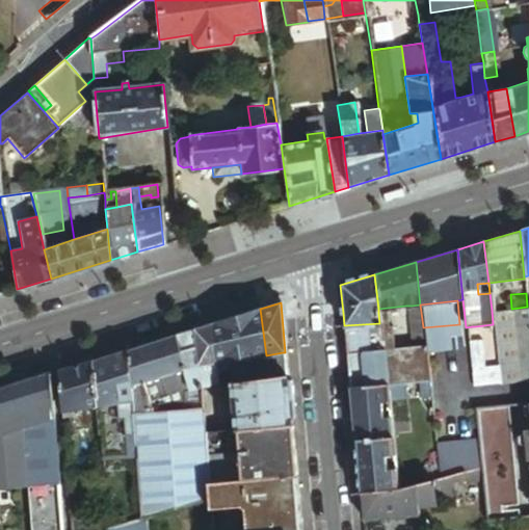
[(423,327),(420,305),(412,306),(414,328),(423,327)]
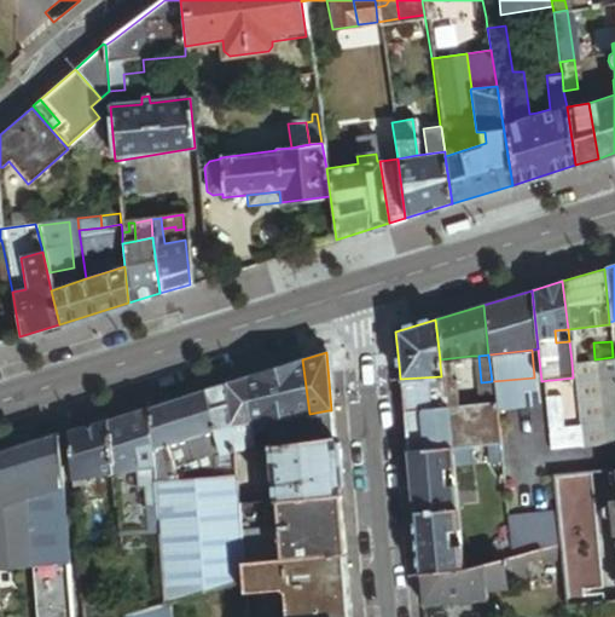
[(479,356),(471,356),(476,399),(493,398),(492,381),(481,382),(479,356)]
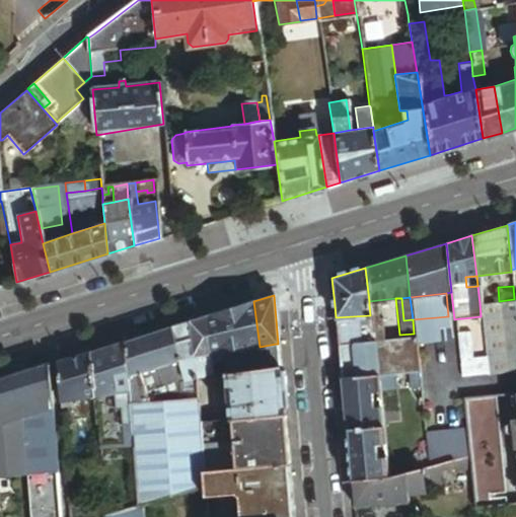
[(515,314),(514,299),(499,301),(480,303),(481,316),(487,372),(515,369),(515,314)]
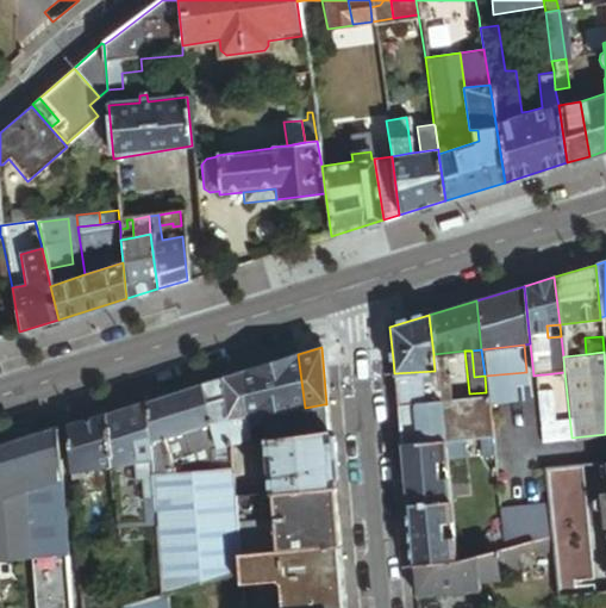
[(305,408),(298,354),(244,371),(248,416),(254,415),(305,408)]
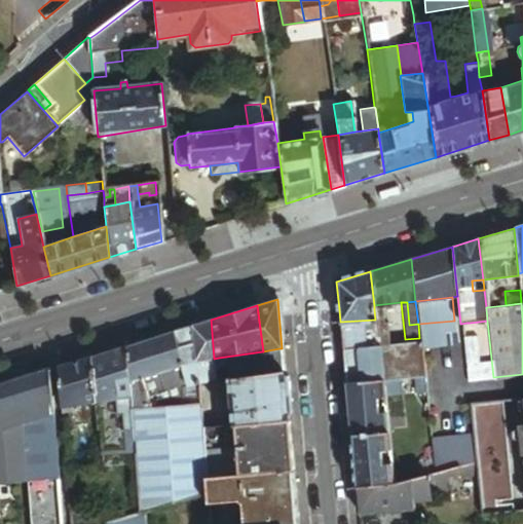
[(381,379),(423,375),(420,347),(419,338),(405,339),(385,342),(383,321),(380,321),(379,309),(374,309),(375,320),(376,327),(378,345),(381,379)]
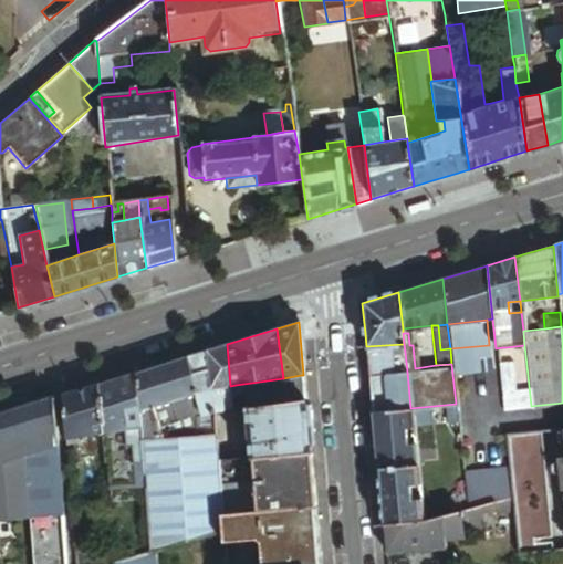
[(230,386),(227,344),(207,351),(210,389),(230,386)]
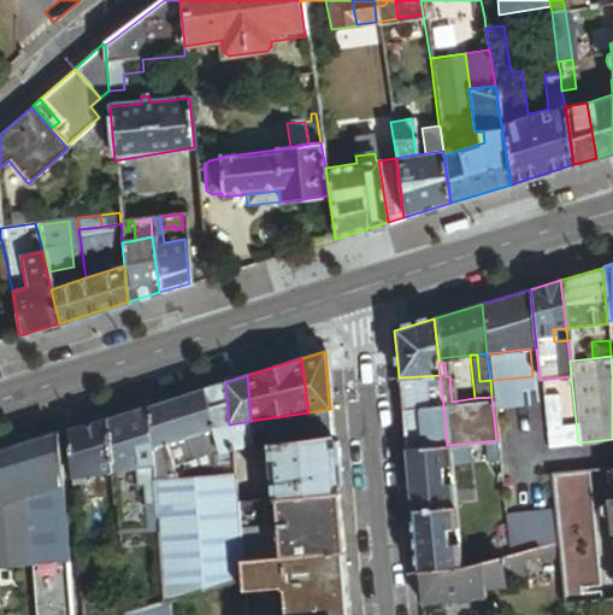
[(440,375),(399,378),(400,387),(441,384),(440,375)]
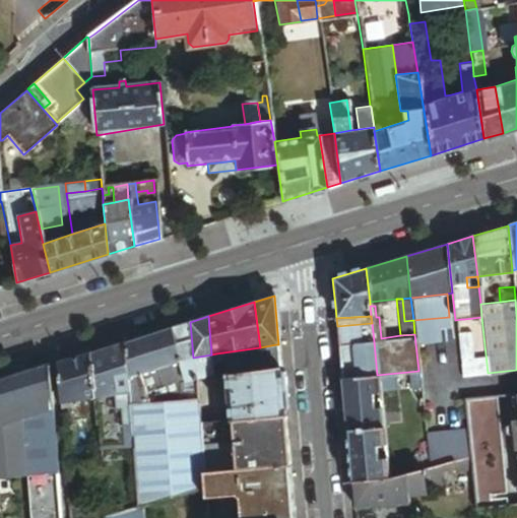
[(449,317),(413,320),(414,334),(415,343),(452,339),(449,317)]
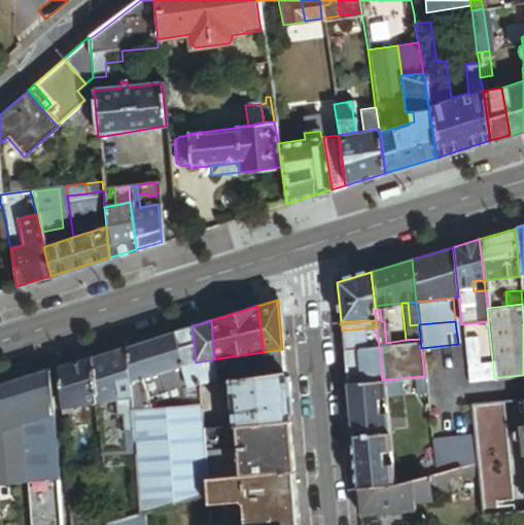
[(196,362),(193,326),(174,331),(182,366),(196,362)]
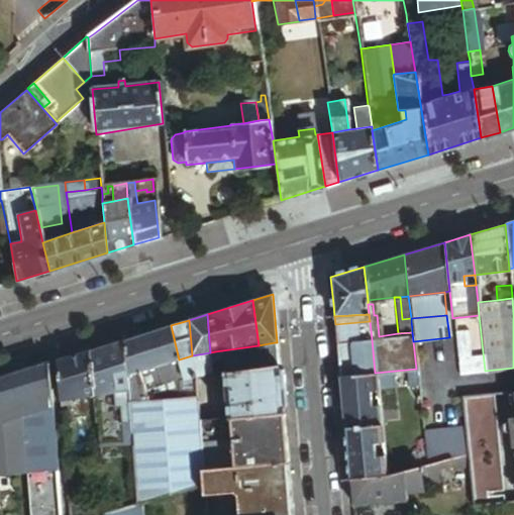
[(372,339),(370,321),(335,324),(336,342),(350,341),(372,339)]
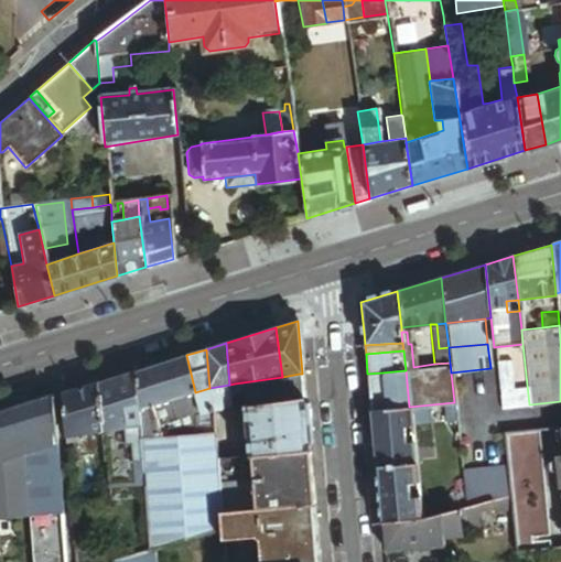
[(195,392),(186,355),(135,371),(138,409),(155,404),(179,397),(195,392)]
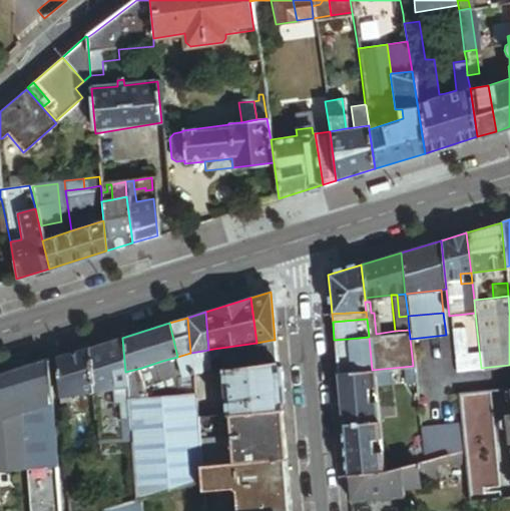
[(456,329),(450,329),(455,371),(471,369),(471,359),(465,360),(461,328),(459,328),(456,329)]
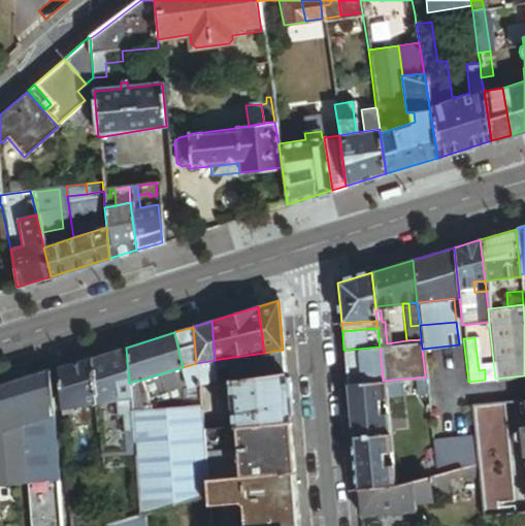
[(383,381),(380,347),(358,349),(361,383),(383,381)]
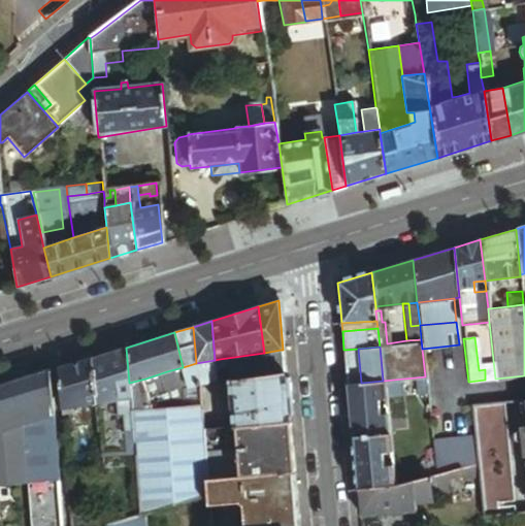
[(129,383),(126,348),(92,358),(96,403),(115,400),(130,398),(129,383)]
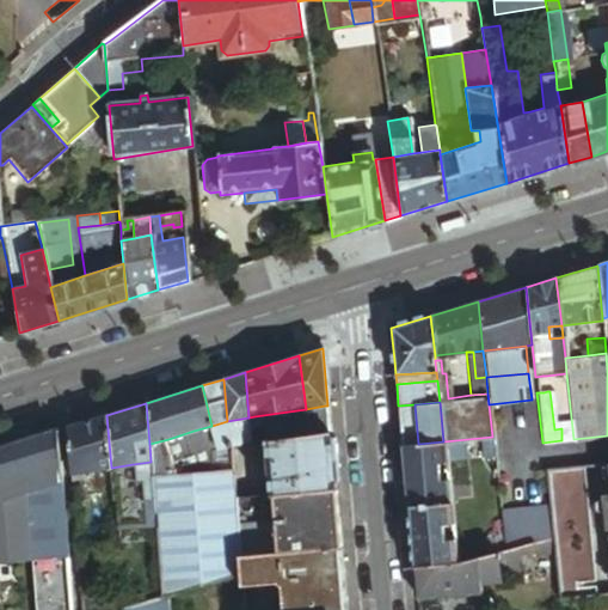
[(418,444),(415,404),(398,406),(400,433),(401,445),(418,444)]
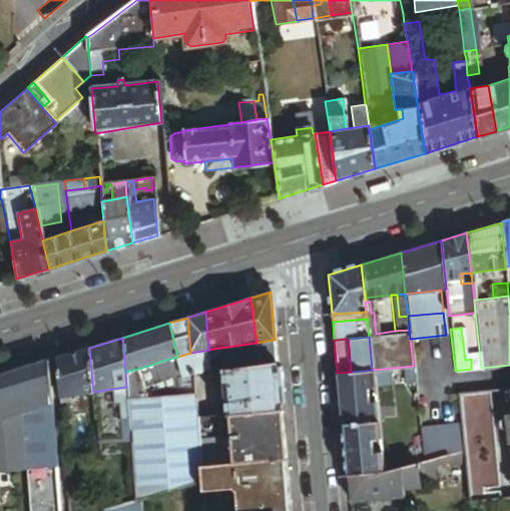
[(273,340),(257,343),(213,349),(214,361),(219,360),(220,369),(275,362),(273,340)]
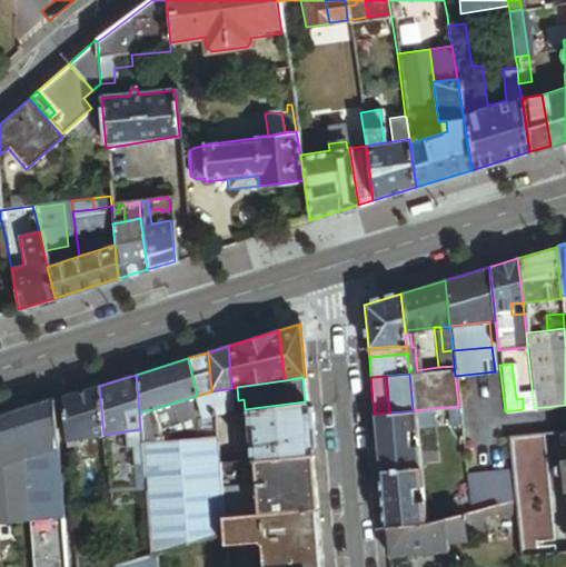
[(103,435),(99,386),(61,397),(65,439),(103,435)]
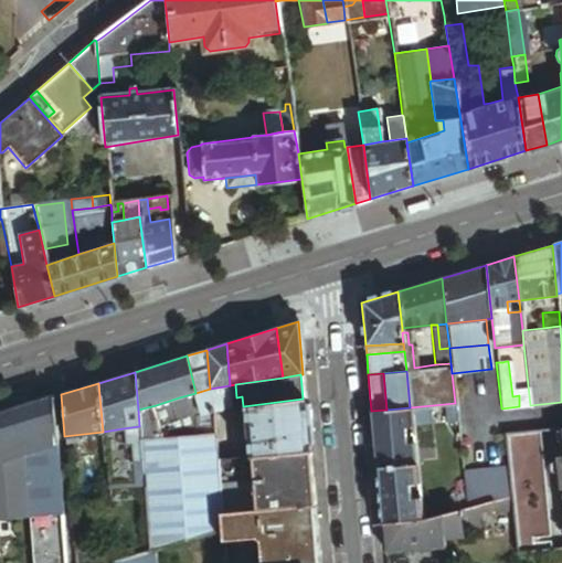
[(231,399),(230,385),(210,389),(210,396),(212,412),(232,410),(231,399)]
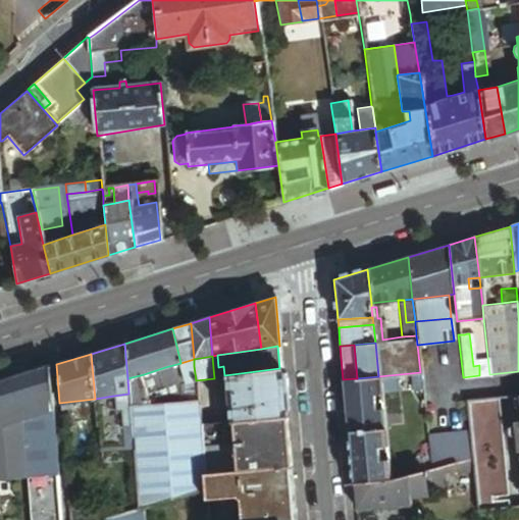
[(194,366),(194,359),(180,363),(182,370),(194,366)]
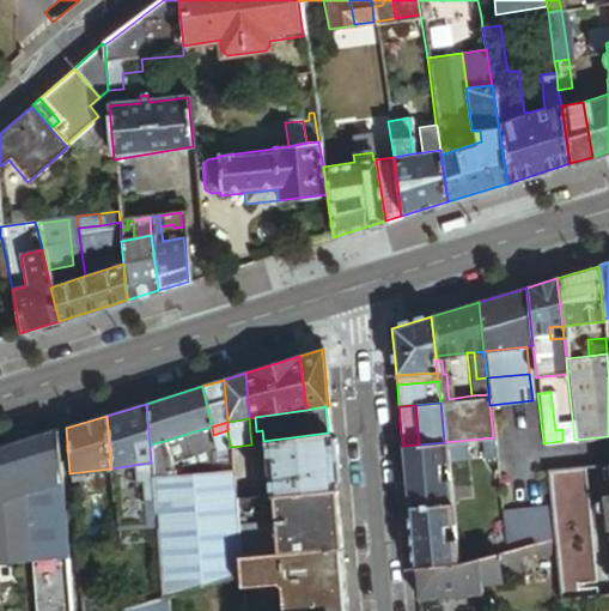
[(58,430),(19,442),(23,491),(61,479),(58,430)]
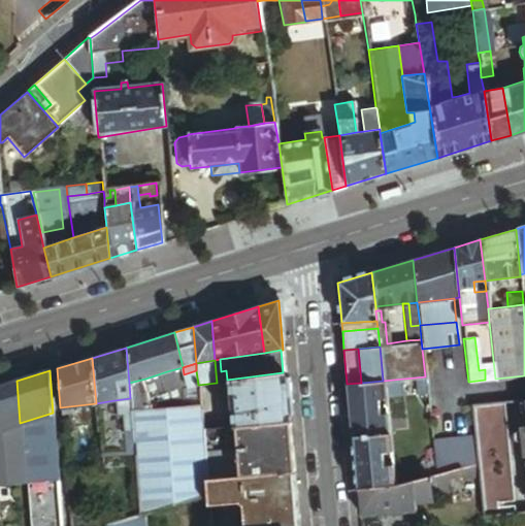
[(187,387),(198,385),(196,370),(184,374),(187,387)]
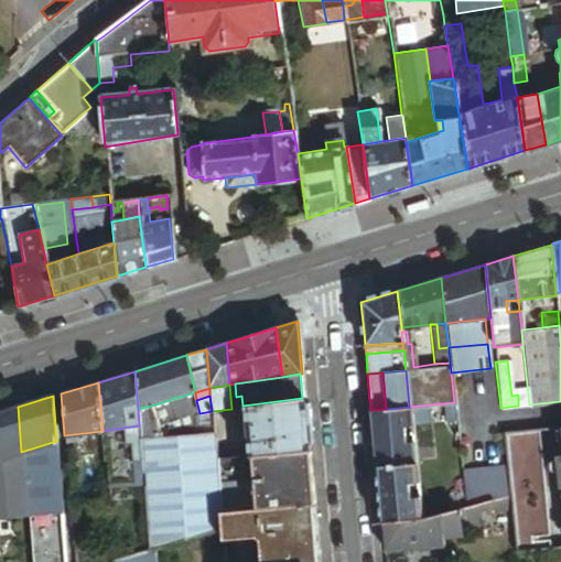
[(232,409),(243,407),(243,406),(241,396),(236,397),(230,398),(232,409)]
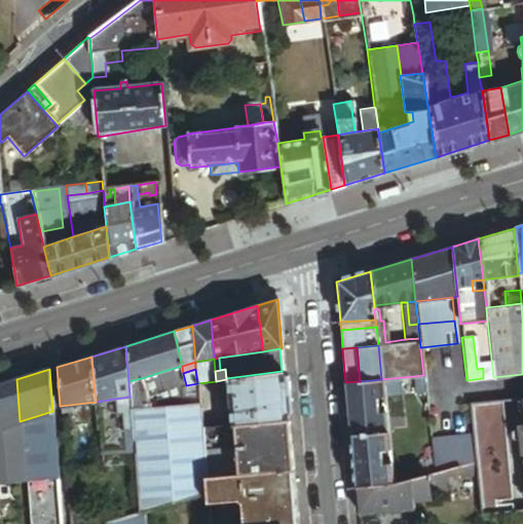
[(169,376),(166,370),(145,377),(145,384),(160,379),(160,378),(169,376)]
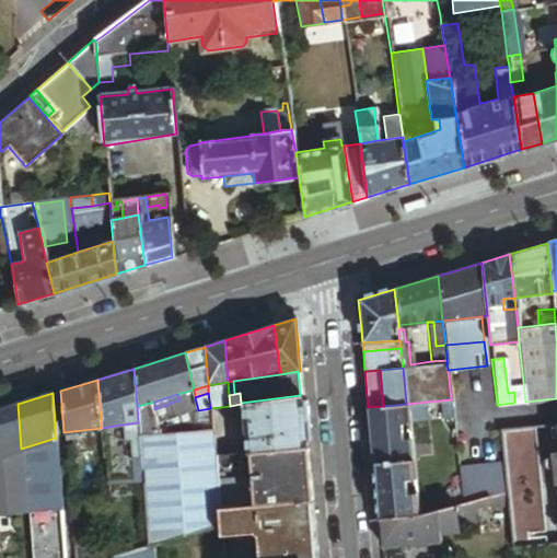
[(304,423),(301,396),(244,404),(245,421),(247,452),(306,448),(304,423)]
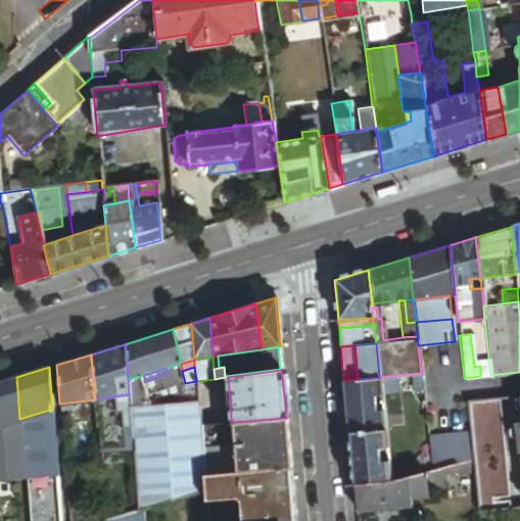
[(144,375),(128,379),(129,394),(145,389),(144,382),(144,375)]
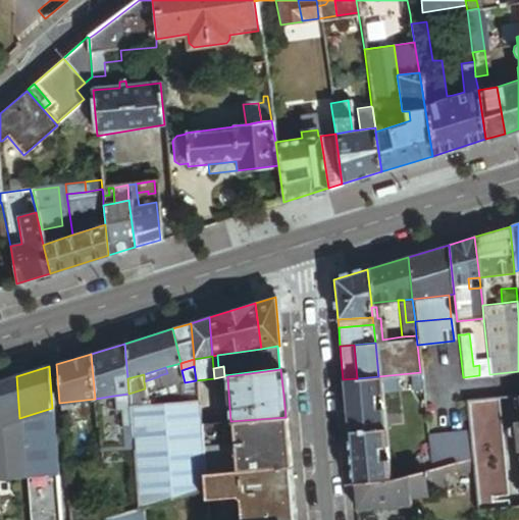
[(19,418),(16,376),(0,380),(0,424),(15,419),(19,418)]
